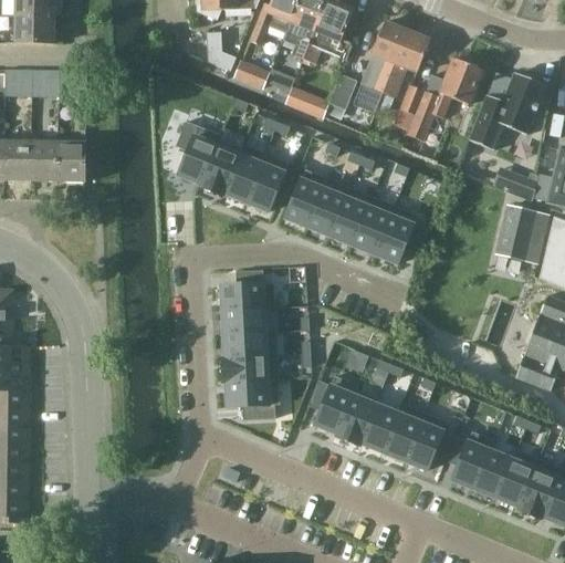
[(13,0),(13,14),(54,16),(54,0),(13,0)]
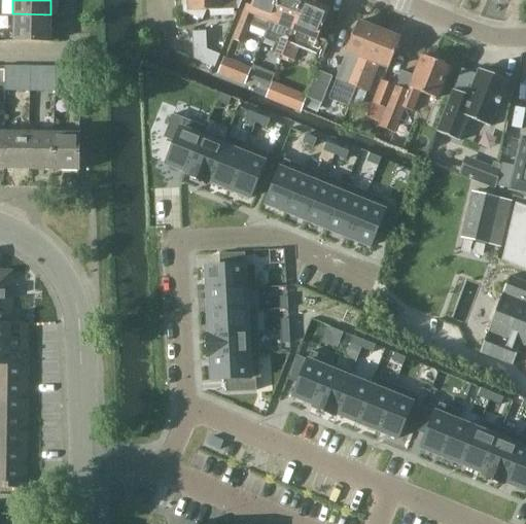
[(182,0),(183,9),(201,18),(205,8),(221,8),(221,7),(238,6),(240,0),(182,0)]
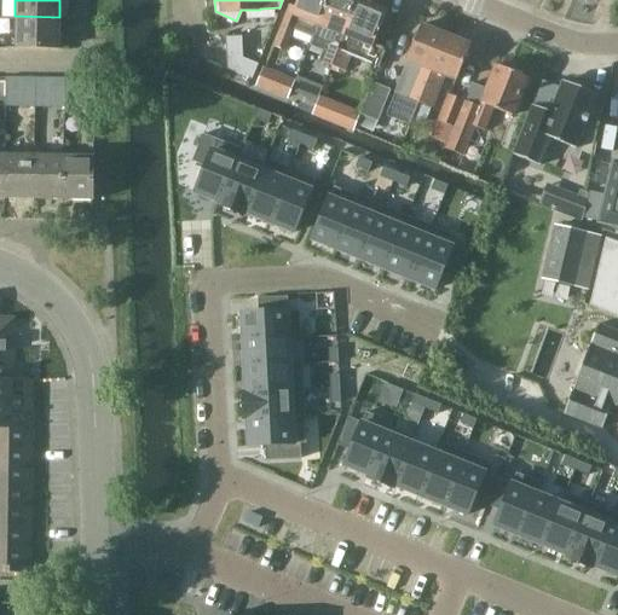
[(312,35),(317,23),(325,0),(295,0),(292,12),(284,13),(272,44),(284,48),(293,27),(312,35)]
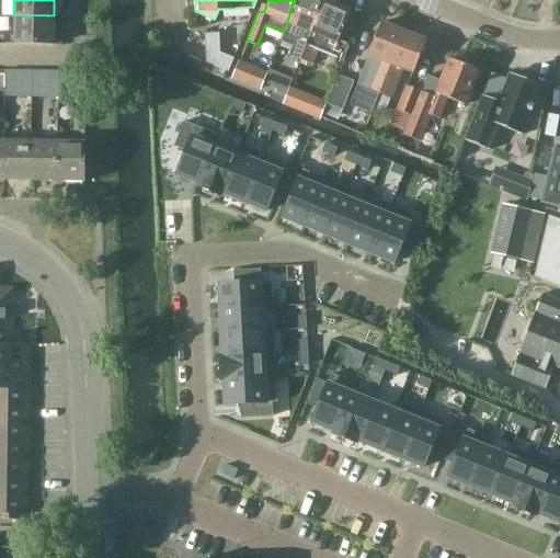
[(289,53),(300,57),(322,0),(295,0),(287,21),(300,25),(289,53)]
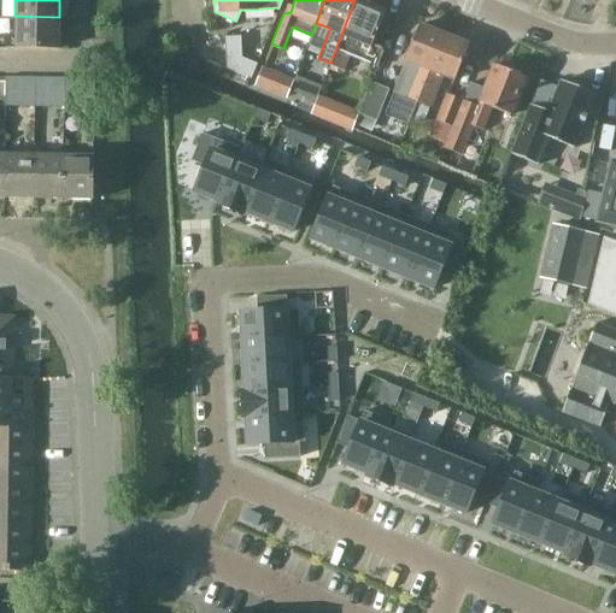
[(355,0),(330,63),(344,68),(356,39),(370,45),(385,9),(364,0),(355,0)]
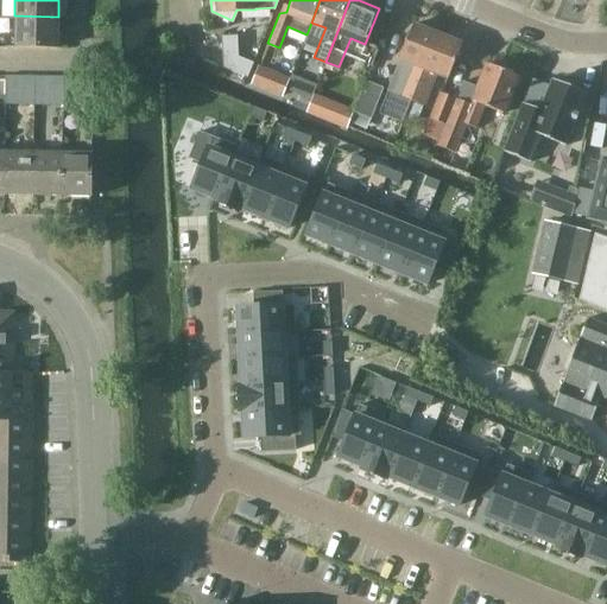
[(58,17),(14,16),(13,45),(58,46),(58,17)]
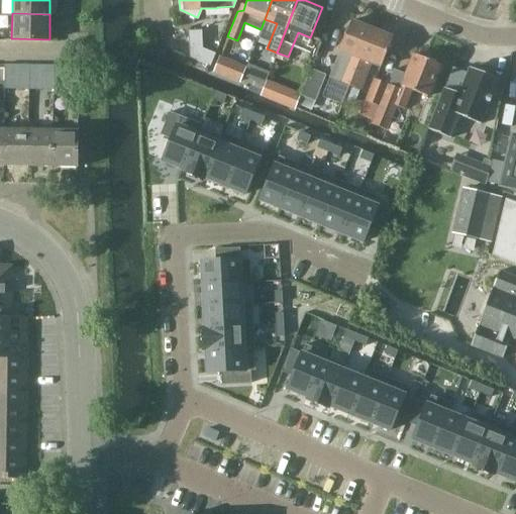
[(338,79),(348,83),(372,26),(351,18),(338,49),(348,53),(338,79)]
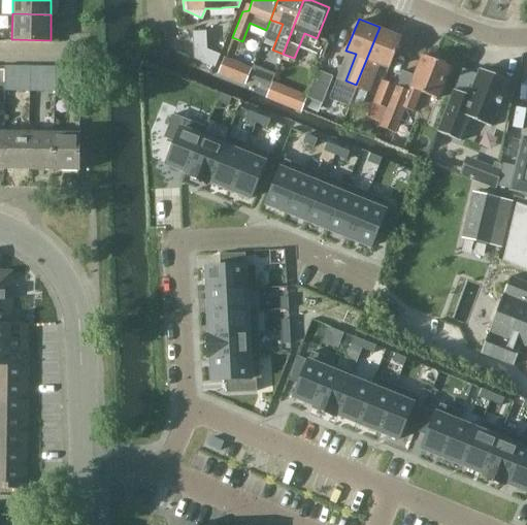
[(380,27),(356,85),(367,90),(379,63),(388,67),(401,35),(380,27)]
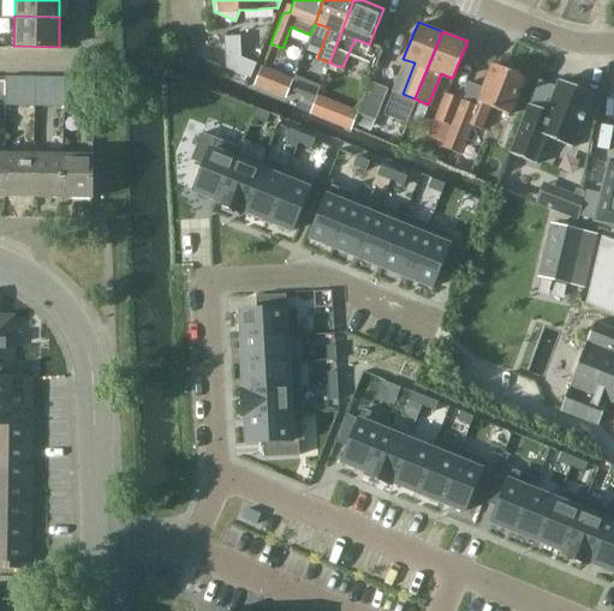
[(256,60),(240,54),(240,34),(224,34),(226,66),(250,76),(256,60)]
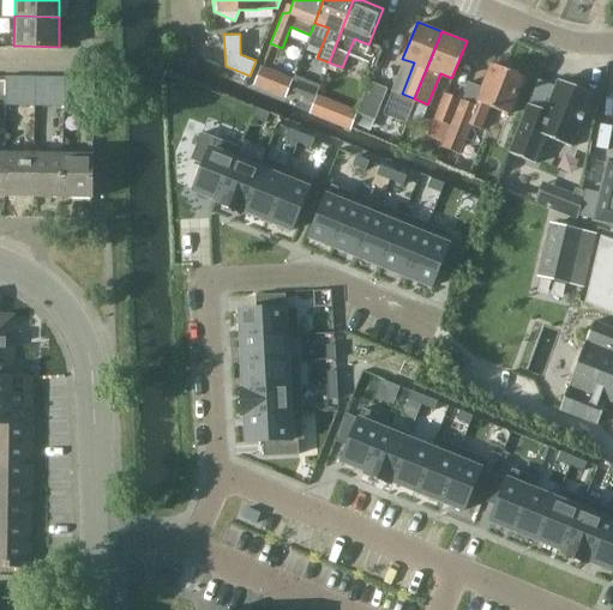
[(460,97),(450,124),(443,140),(440,145),(457,151),(470,122),(480,126),(488,106),(508,113),(522,74),(493,62),(484,86),(479,100),(475,98),(473,102),(460,97)]
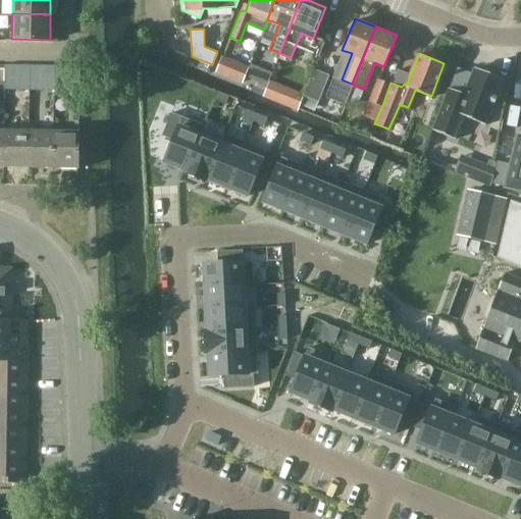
[(228,76),(235,60),(221,55),(215,71),(228,76)]
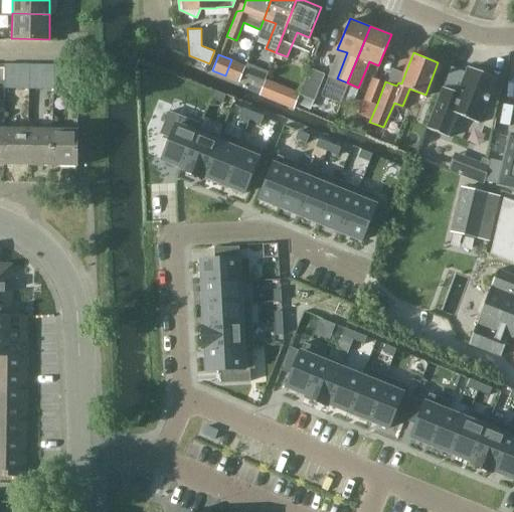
[(17,87),(28,88),(29,63),(17,63),(17,87)]
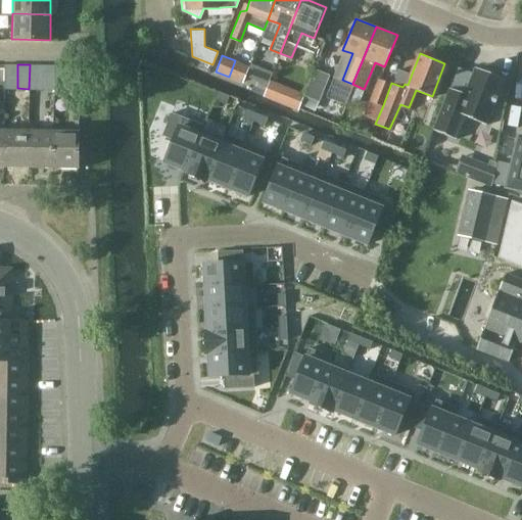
[(30,64),(29,89),(41,89),(41,64),(30,64)]
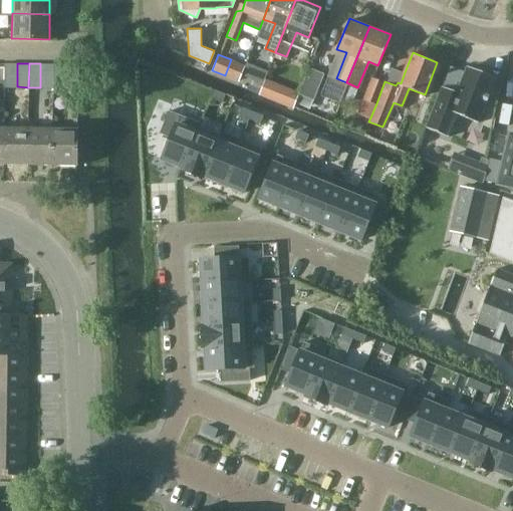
[(66,63),(65,87),(77,87),(78,63),(66,63)]
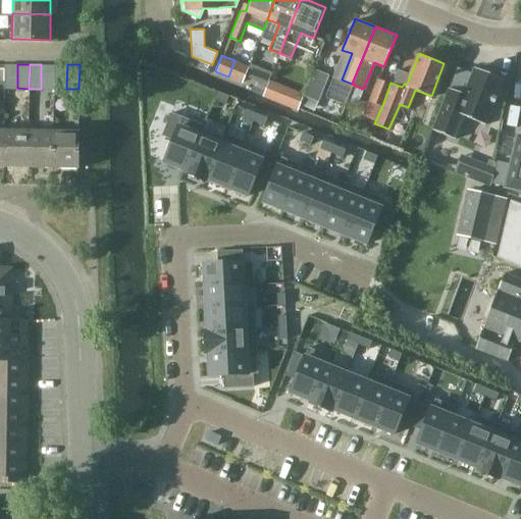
[(255,79),(252,86),(264,90),(271,70),(257,65),(252,76),(255,79)]
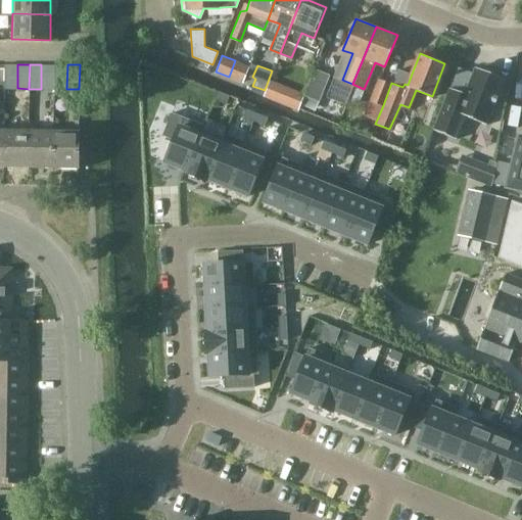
[(448,87),(433,129),(456,138),(465,114),(486,124),(504,79),(474,66),(464,93),(448,87)]
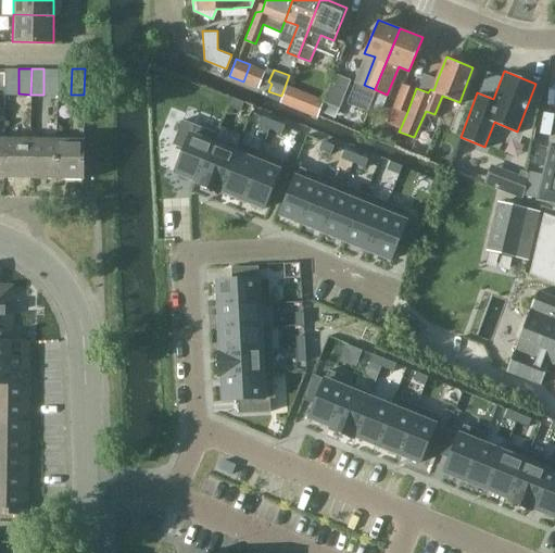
[(324,99),(323,101),(339,108),(351,79),(335,73),(324,99)]
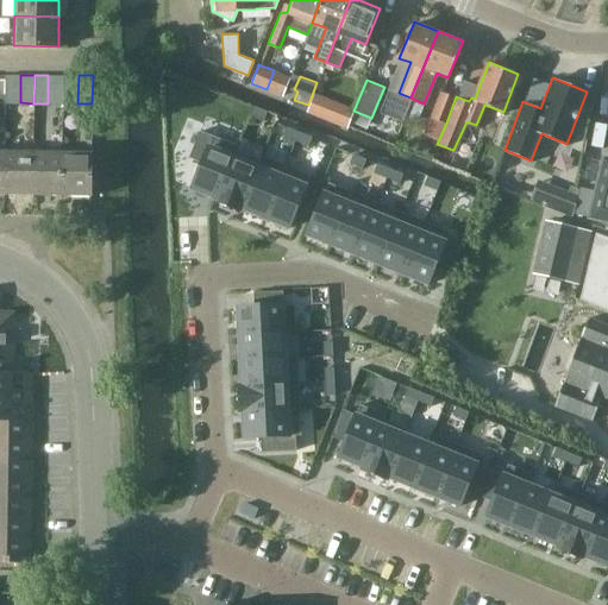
[(463,80),(456,96),(469,101),(471,98),(475,99),(480,86),(463,80)]
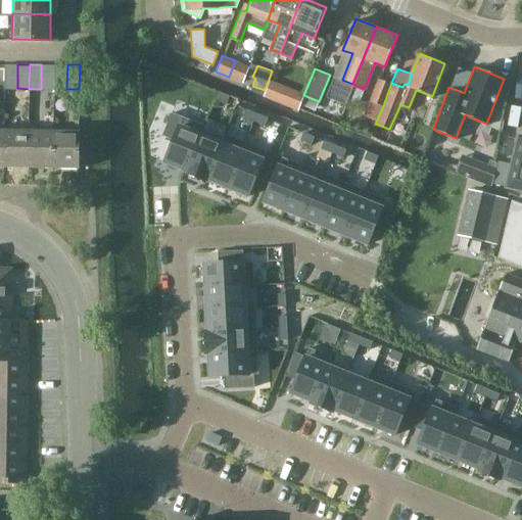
[(370,100),(383,105),(391,83),(378,78),(370,100)]
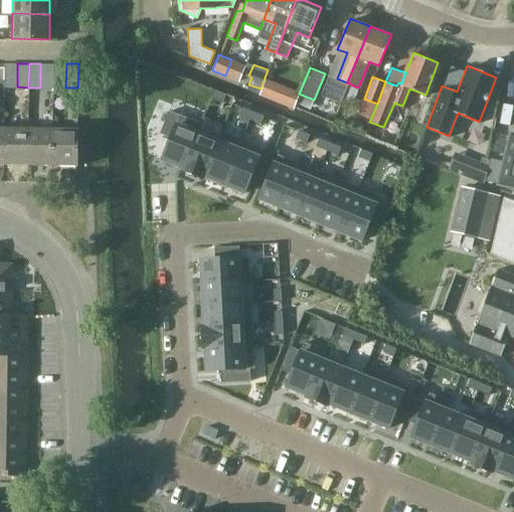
[(278,101),(278,102),(293,108),(294,106),(299,94),(300,92),(285,86),(278,101)]
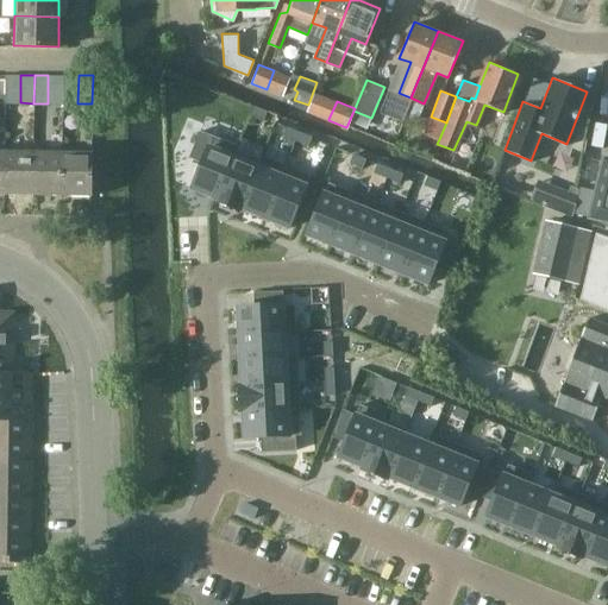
[(250,114),(263,119),(267,111),(254,105),(250,114)]
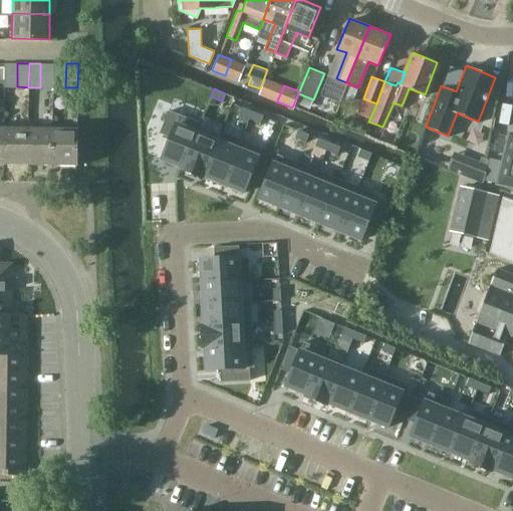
[(363,98),(357,112),(370,117),(376,103),(363,98)]
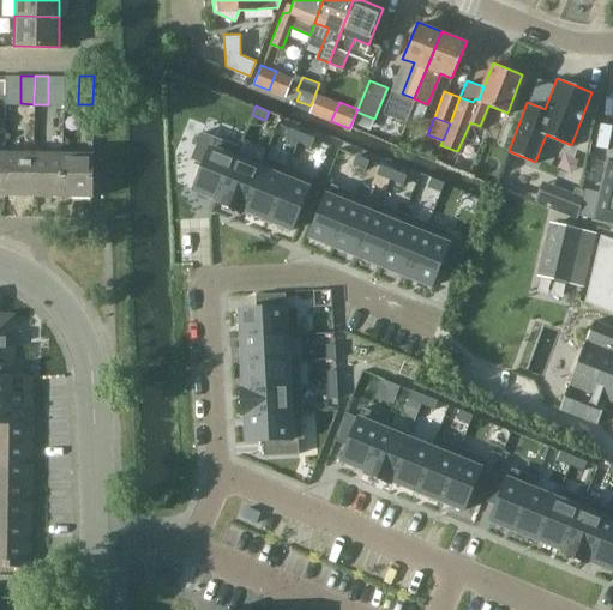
[(283,136),(296,140),(300,132),(287,126),(283,136)]
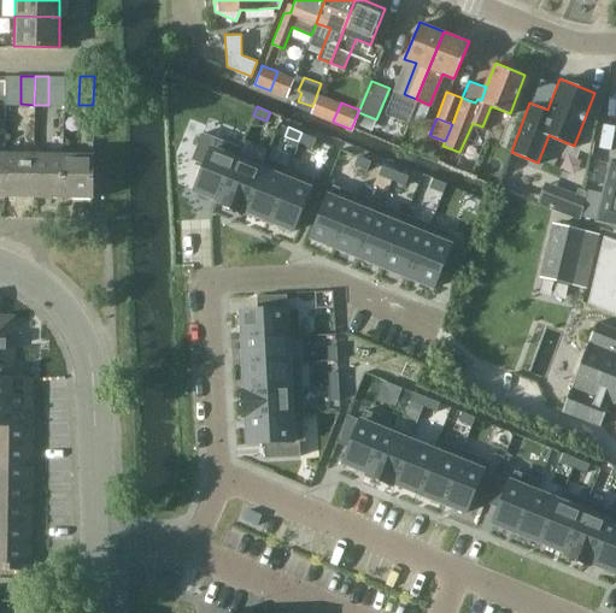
[(193,190),(217,200),(218,200),(238,152),(239,153),(241,147),(201,131),(191,159),(204,164),(193,190)]
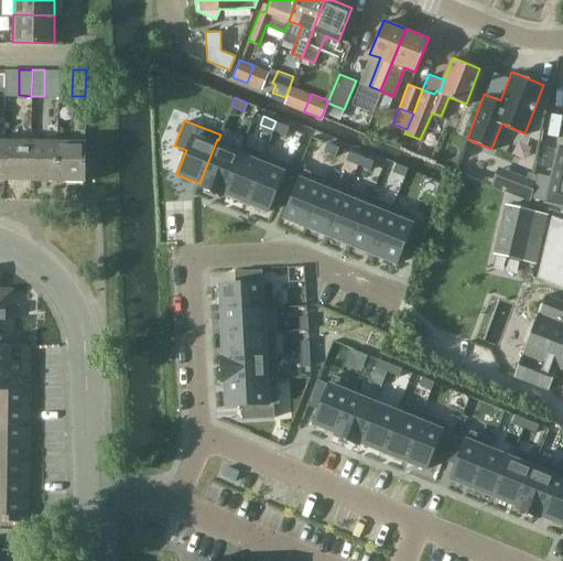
[(288,126),(275,121),(272,129),(284,135),(288,126)]
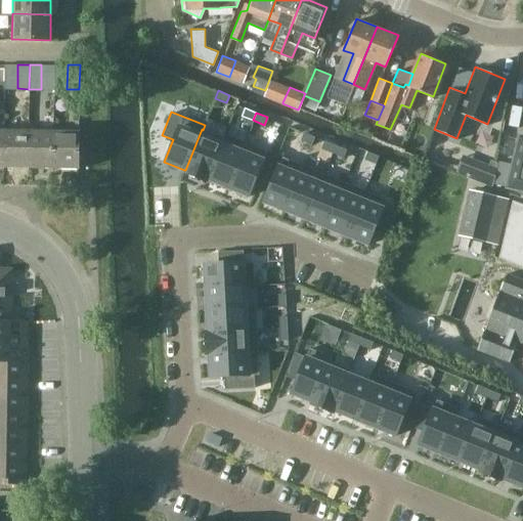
[(3,167),(28,168),(29,129),(3,129),(3,167)]
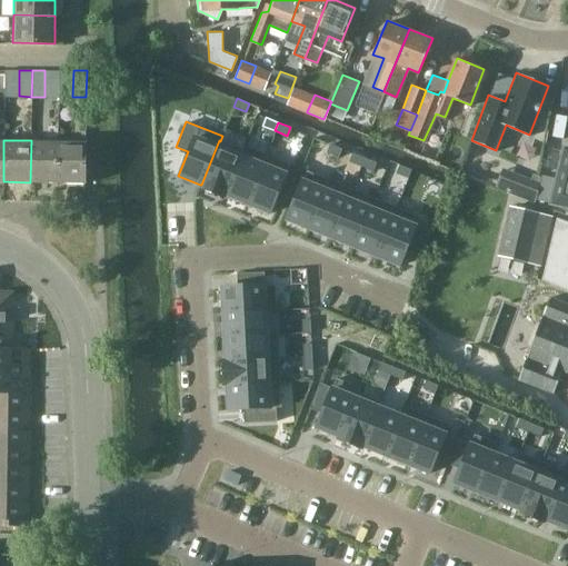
[(30,182),(58,182),(58,141),(31,140),(30,182)]
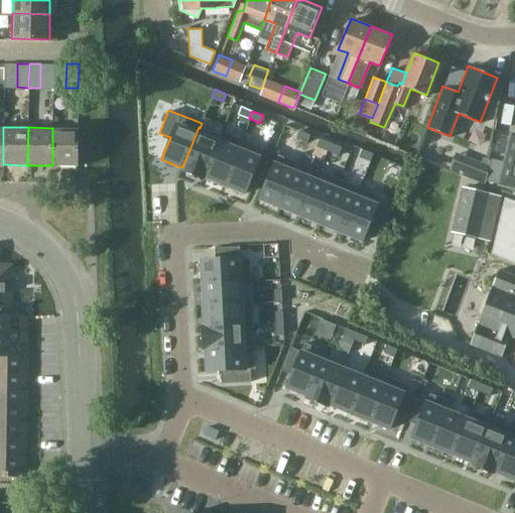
[(203,175),(219,136),(218,135),(200,128),(199,127),(182,167),(181,167),(180,169),(203,178),(204,176),(203,175)]
